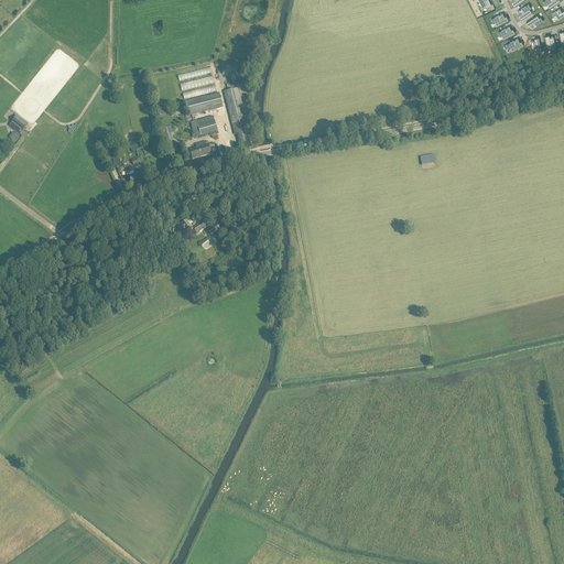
[(528,4),(518,11),(520,14),(518,15),(520,20),(531,12),(529,9),(531,8),(528,4)]
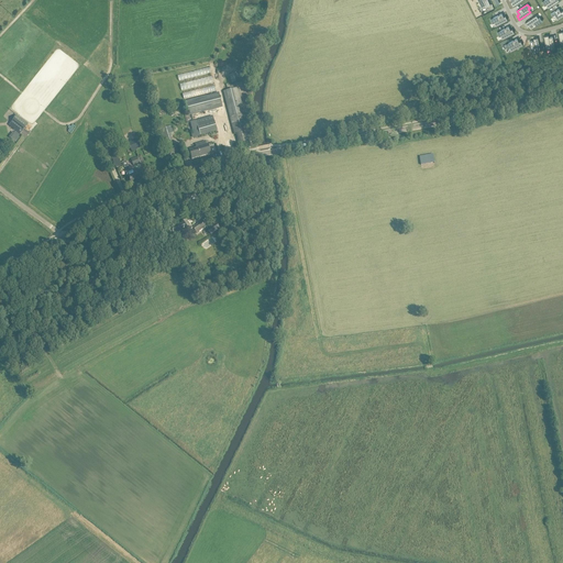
[(559,9),(551,14),(553,18),(554,17),(556,20),(562,15),(562,11),(561,12),(559,9)]
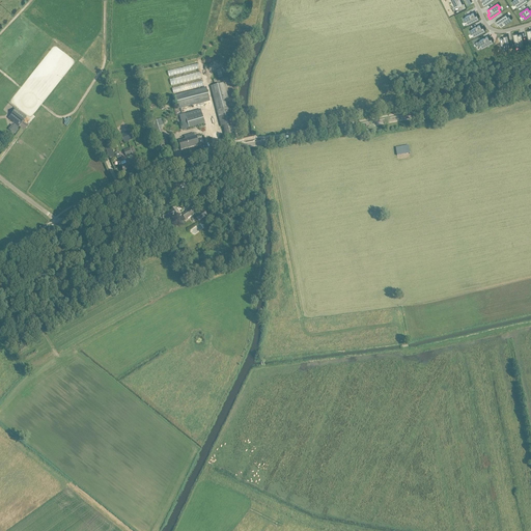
[(473,12),(463,18),(464,22),(466,21),(467,25),(478,19),(476,15),(475,16),(473,12)]
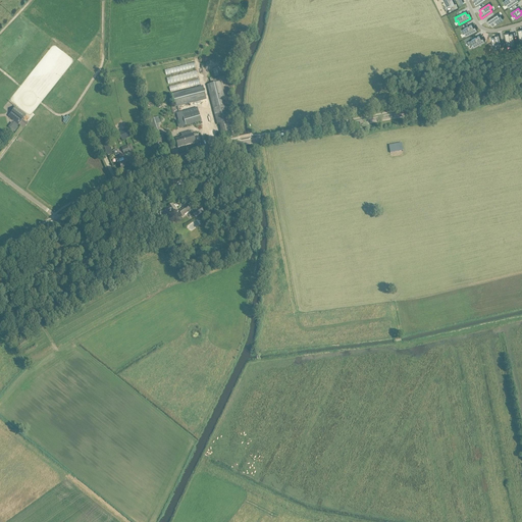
[(497,14),(486,21),(489,24),(490,23),(492,27),(503,19),(501,16),(500,17),(497,14)]
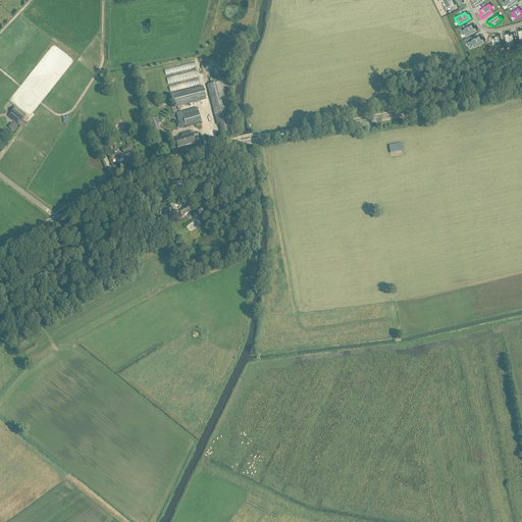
[(471,24),(461,30),(463,34),(464,33),(466,37),(476,31),(474,27),(473,28),(471,24)]
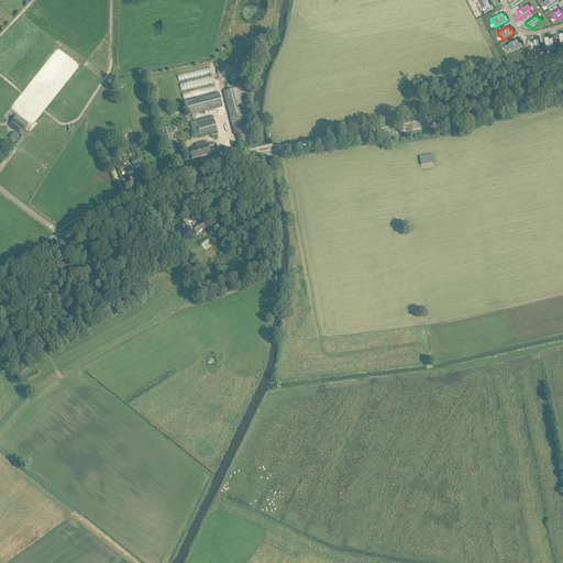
[(548,35),(543,36),(547,50),(550,48),(550,50),(555,50),(552,36),(549,37),(548,35)]
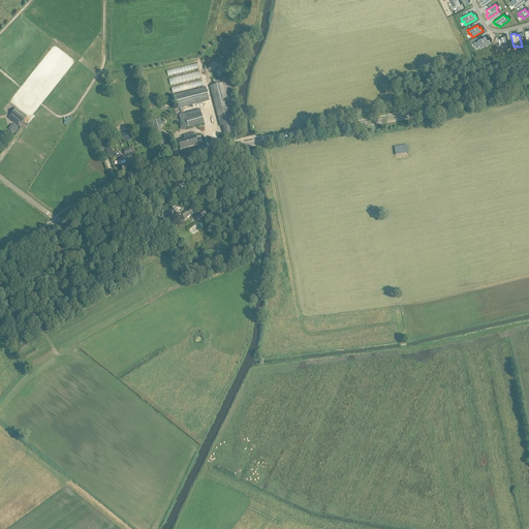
[(501,38),(498,39),(500,51),(504,50),(503,49),(507,48),(505,35),(501,36),(501,38)]
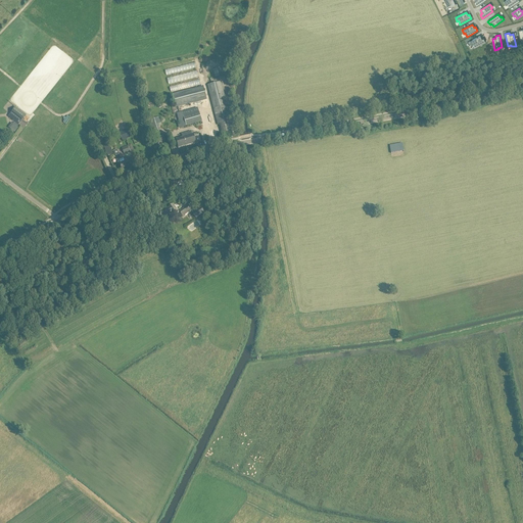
[(480,36),(469,41),(471,45),(473,44),(474,48),(485,42),(483,38),(482,39),(480,36)]
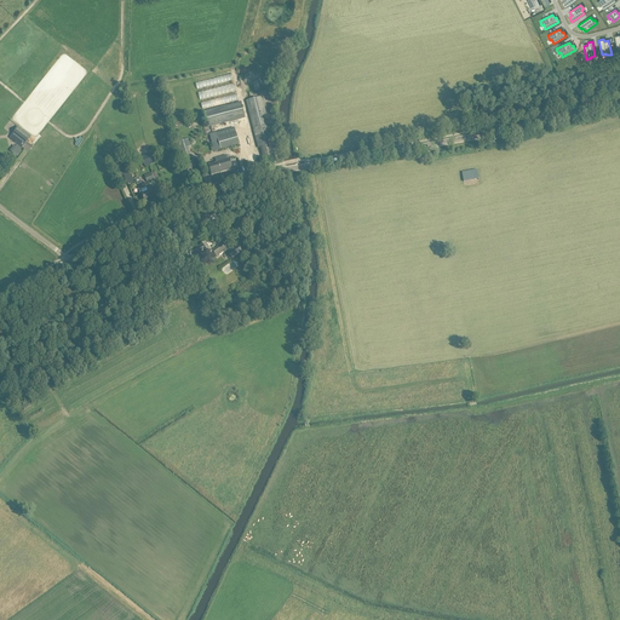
[(197,89),(234,80),(231,74),(196,81),(197,89)]
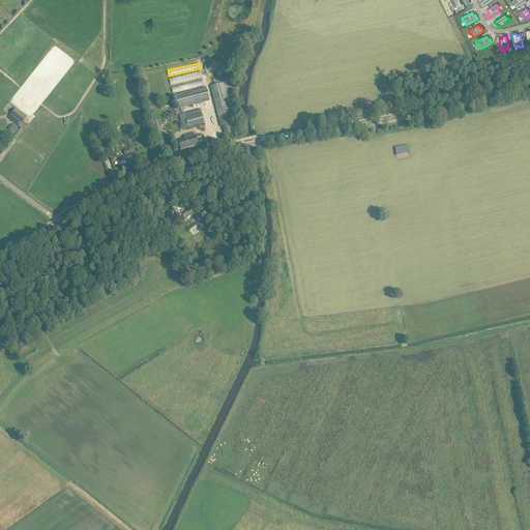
[(200,70),(170,78),(172,85),(202,78),(200,70)]
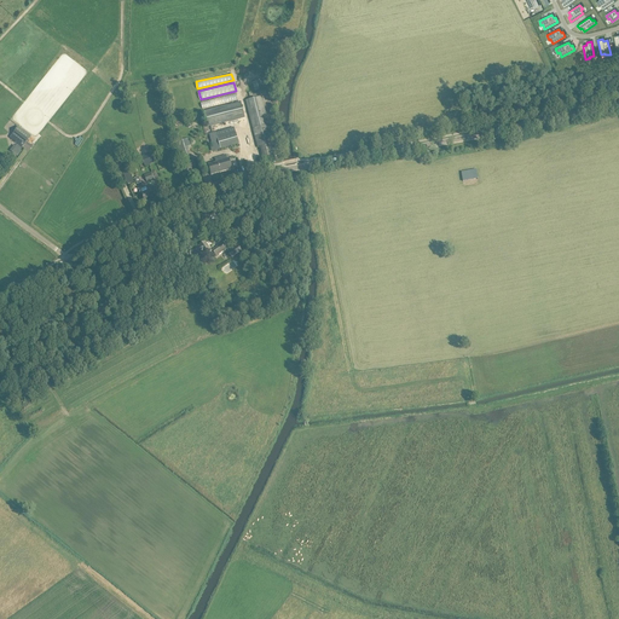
[(202,106),(238,99),(237,94),(201,100),(202,106)]
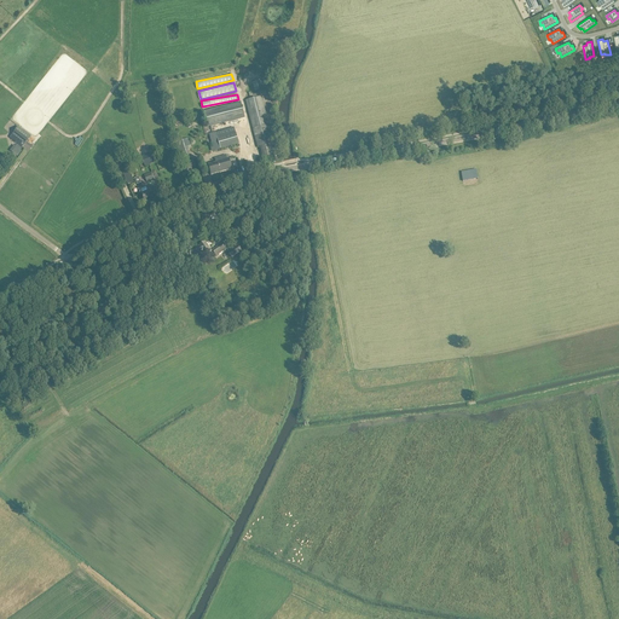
[(260,146),(264,157),(276,154),(261,97),(246,102),(256,140),(258,146),(260,146)]
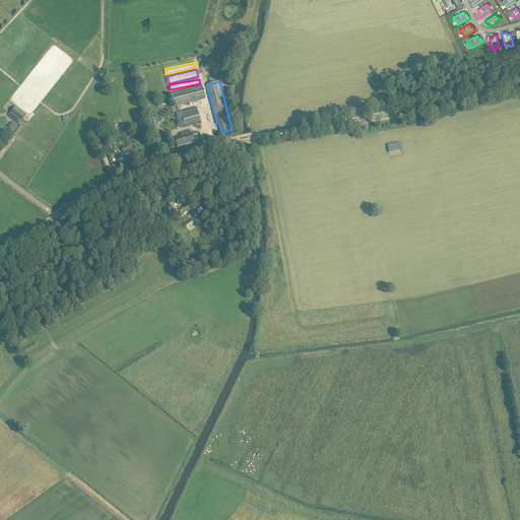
[(171,93),(174,107),(205,99),(202,85),(171,93)]
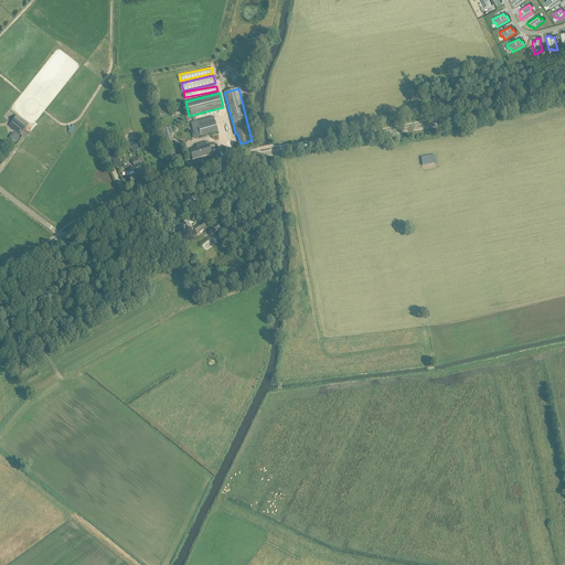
[(9,126),(20,135),(29,124),(18,115),(9,126)]
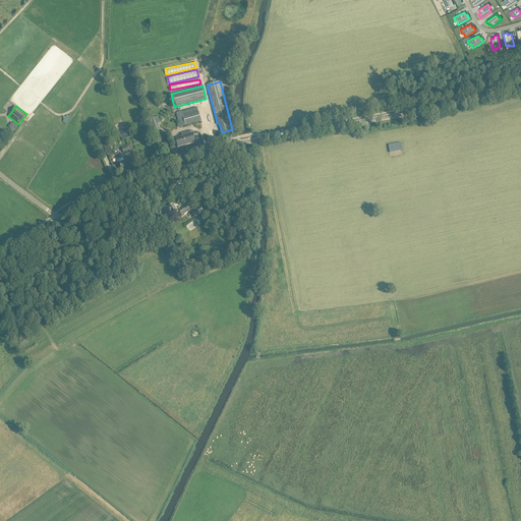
[(178,124),(179,127),(200,121),(197,107),(176,113),(179,123),(178,124)]
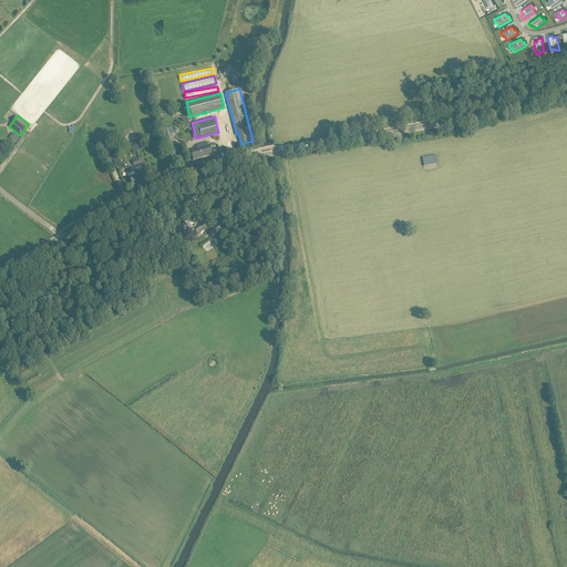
[(173,126),(162,131),(164,137),(172,135),(175,134),(173,126)]
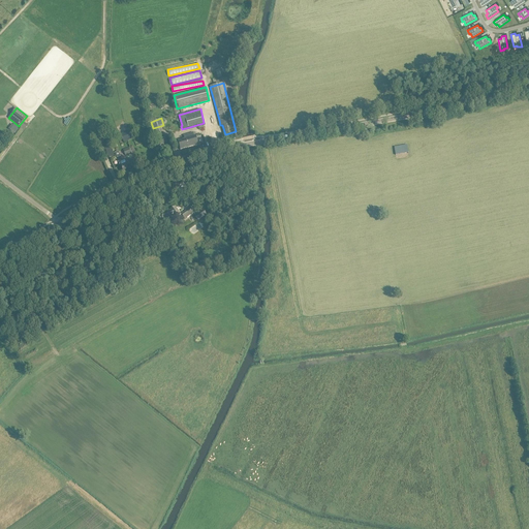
[(129,137),(131,136),(129,131),(125,132),(126,135),(122,137),(124,142),(130,139),(129,137)]
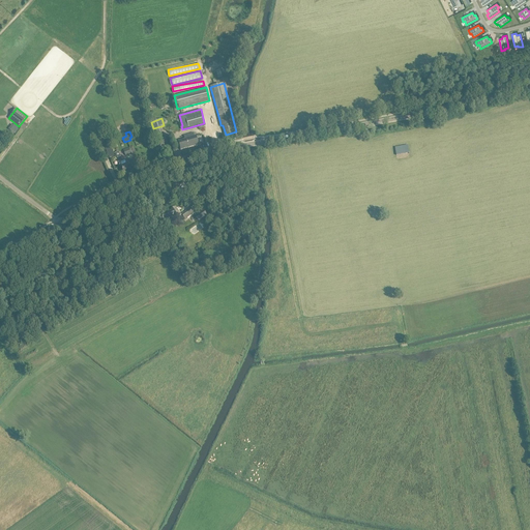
[(184,139),(178,141),(180,150),(199,145),(196,136),(195,137),(194,133),(183,136),(184,139)]
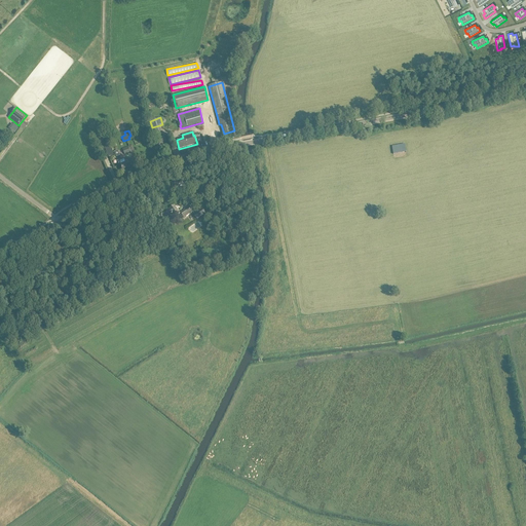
[(161,134),(154,136),(155,140),(157,145),(158,147),(162,146),(162,144),(166,143),(164,138),(164,136),(163,136),(162,134),(161,134)]
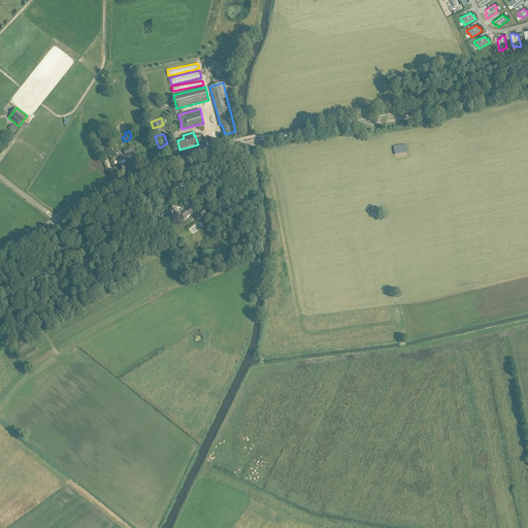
[(393,145),(394,154),(406,152),(405,144),(393,145)]
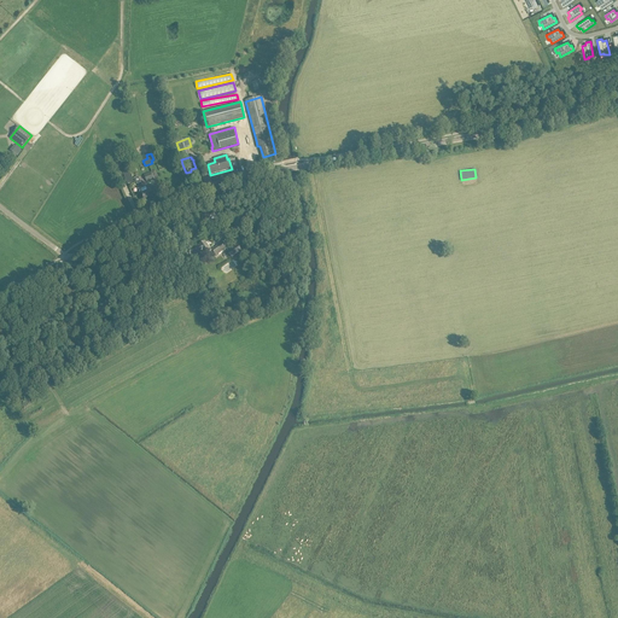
[(123,173),(128,184),(133,181),(129,170),(123,173)]
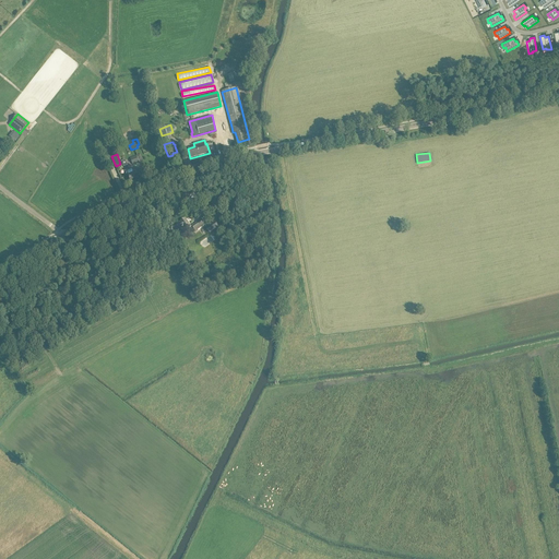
[(130,157),(133,165),(140,162),(138,155),(130,157)]
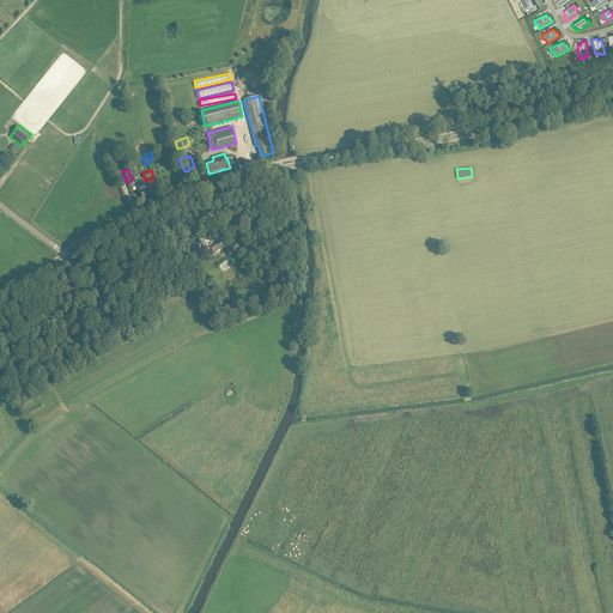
[(138,188),(138,189),(138,190),(139,190),(139,193),(140,192),(144,200),(158,194),(153,183),(152,182),(146,184),(146,187),(145,187),(145,184),(138,188)]
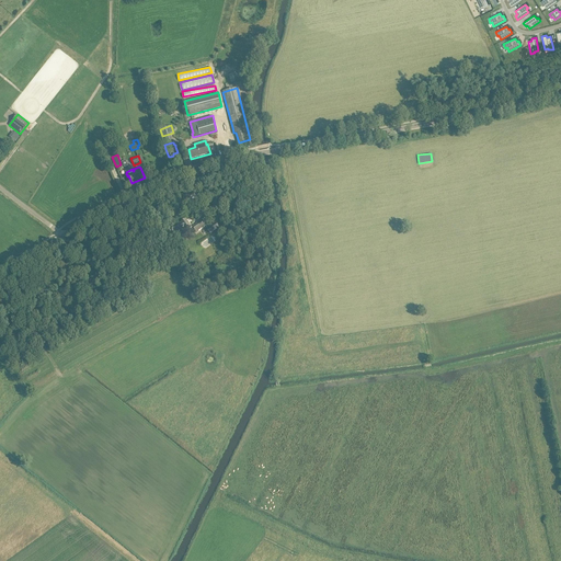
[(181,225),(179,225),(171,227),(173,232),(183,229),(185,232),(192,228),(185,219),(180,224),(181,225)]
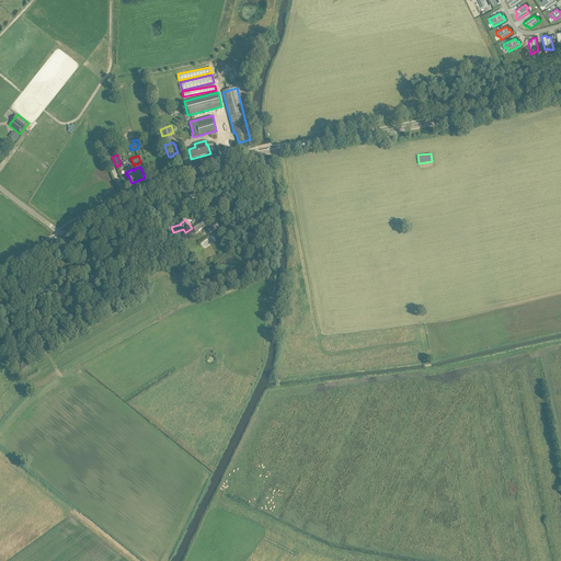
[(205,226),(202,220),(193,227),(196,231),(205,226)]
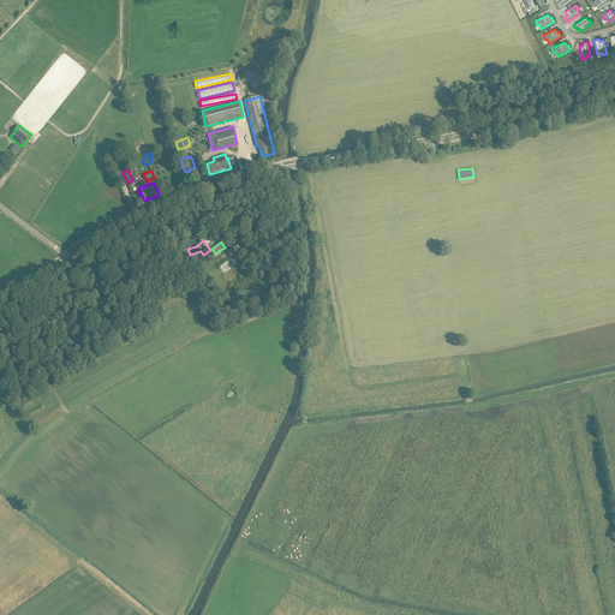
[(226,250),(231,257),(240,250),(237,244),(226,250)]
